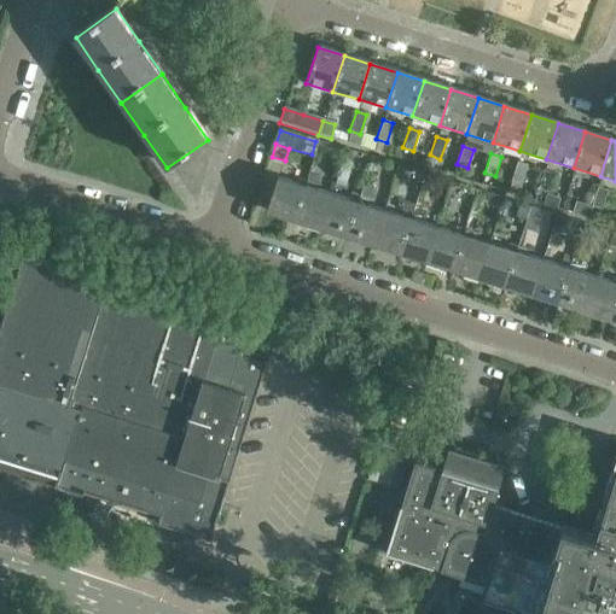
[(528,165),(518,162),(511,181),(522,185),(528,165)]
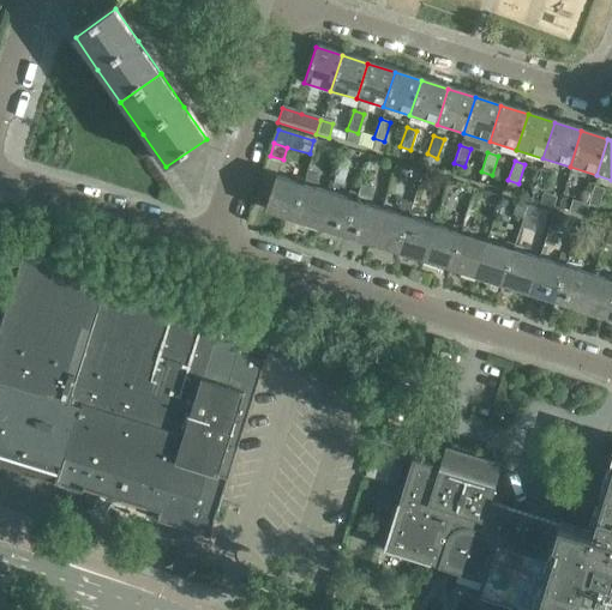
[(336,169),(331,183),(341,186),(345,173),(336,169)]
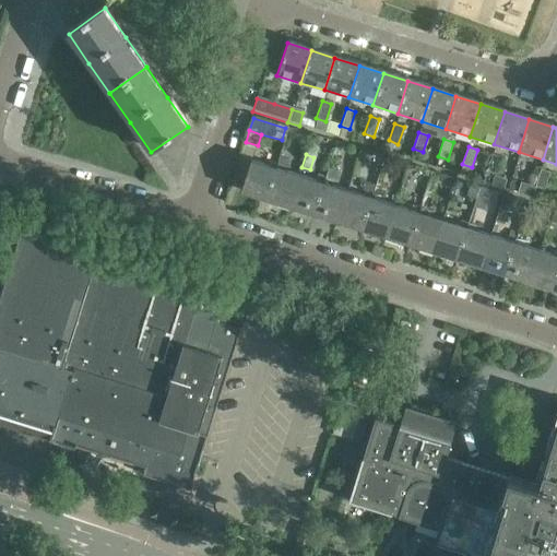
[(500,157),(492,154),(485,172),(495,175),(500,157)]
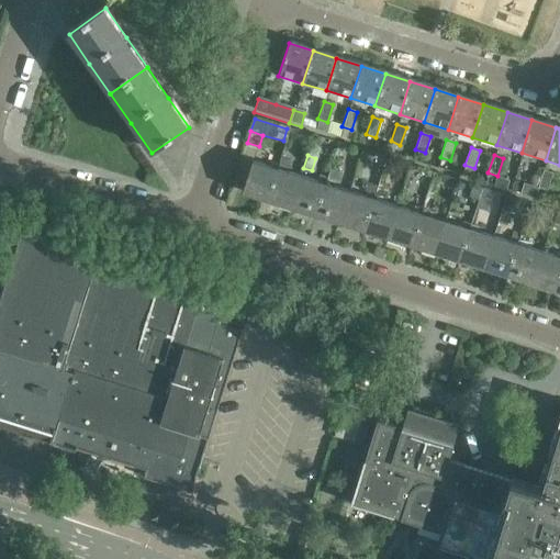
[(238,159),(230,189),(242,192),(244,187),(252,163),(238,159)]
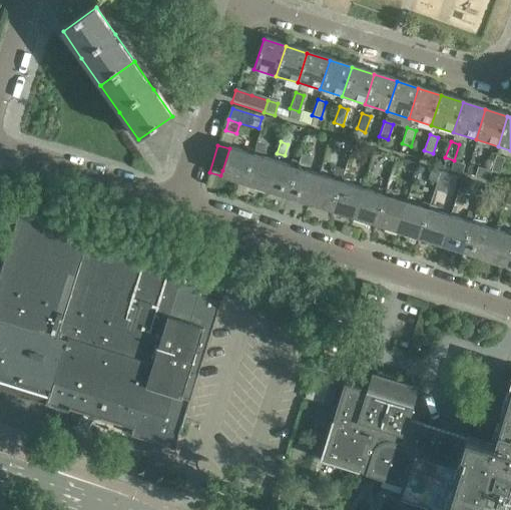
[(220,175),(220,177),(242,184),(251,155),(229,148),(222,170),(220,175)]
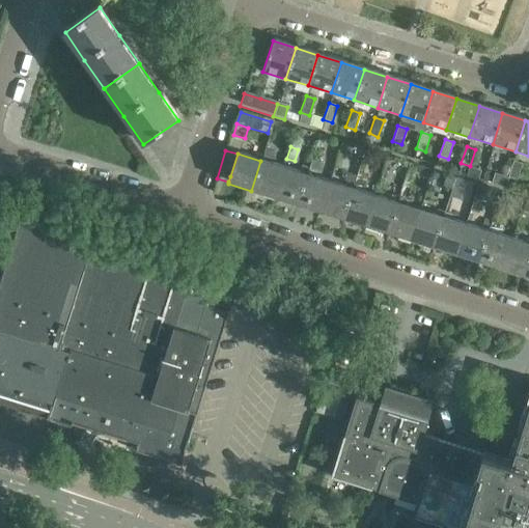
[(260,161),(251,191),(273,197),(282,168),(260,161)]
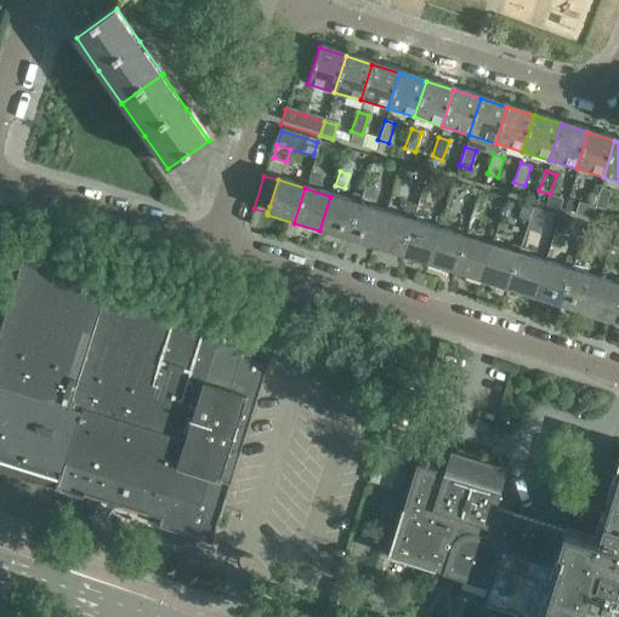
[(376,193),(362,188),(358,200),(373,204),(376,193)]
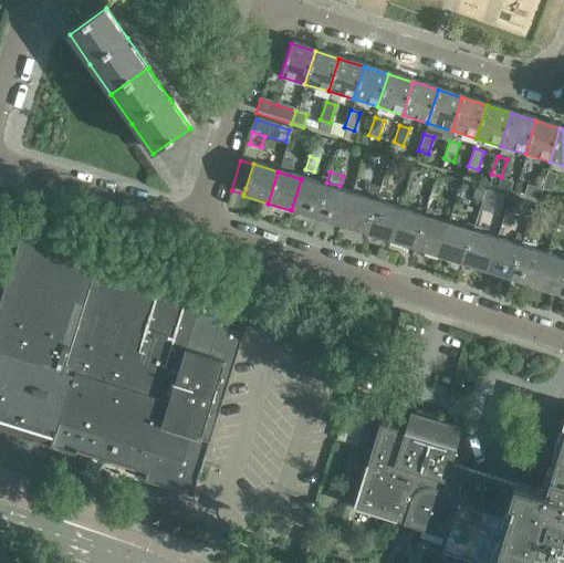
[(557,175),(547,173),(542,189),(552,193),(557,175)]
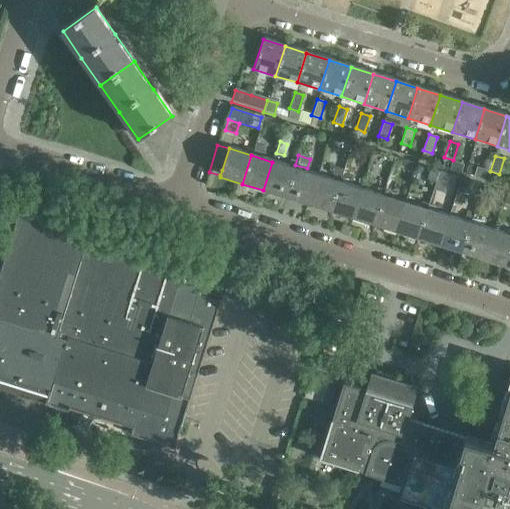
[(272,162),(263,190),(285,197),(294,168),(272,162)]
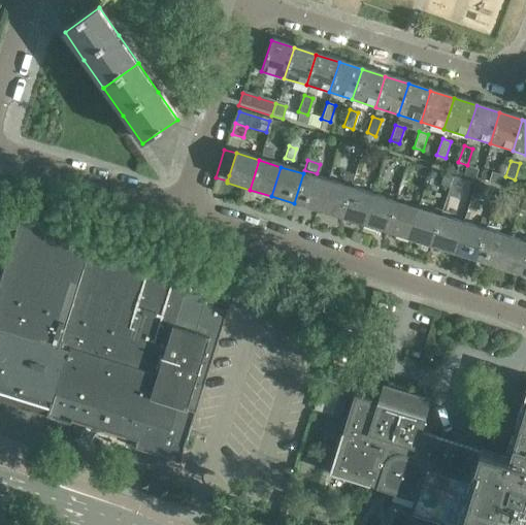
[(303,173),(294,203),(317,210),(326,181),(303,173)]
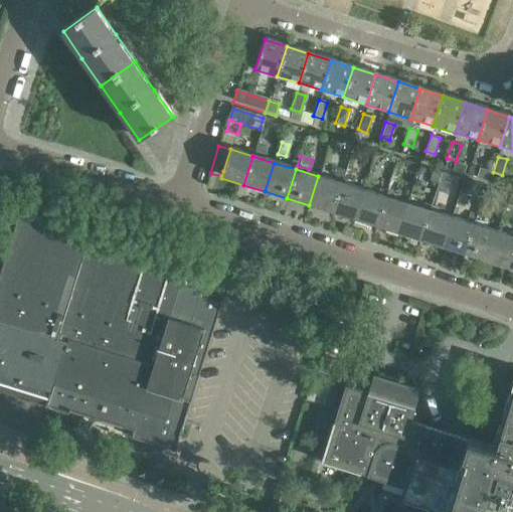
[(437,183),(441,174),(433,171),(430,180),(437,183)]
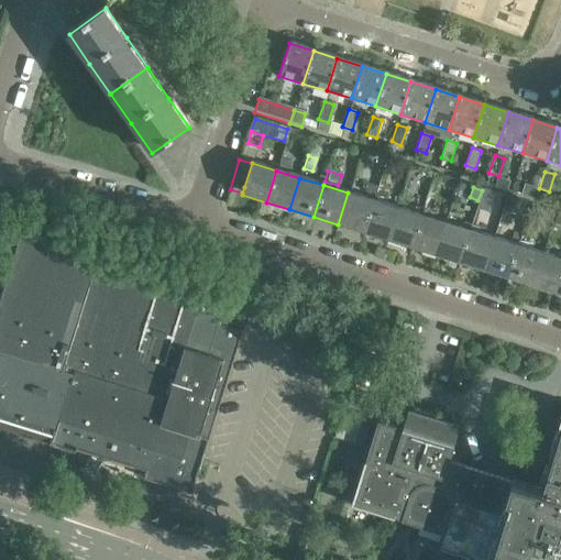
[(348,193),(338,224),(362,231),(372,200),(348,193)]
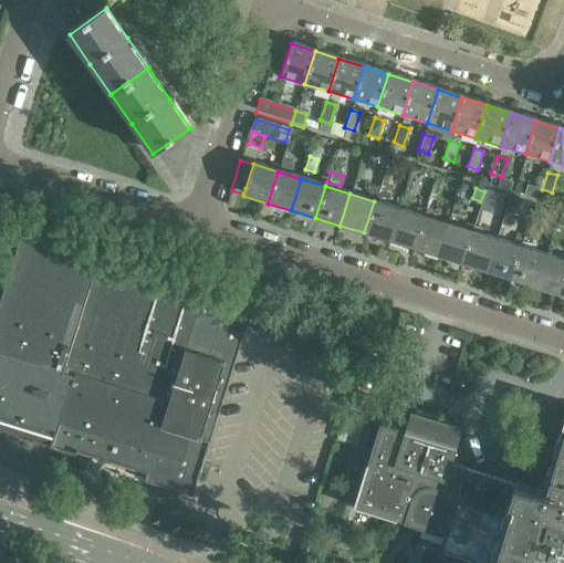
[(374,201),(364,232),(388,240),(398,208),(374,201)]
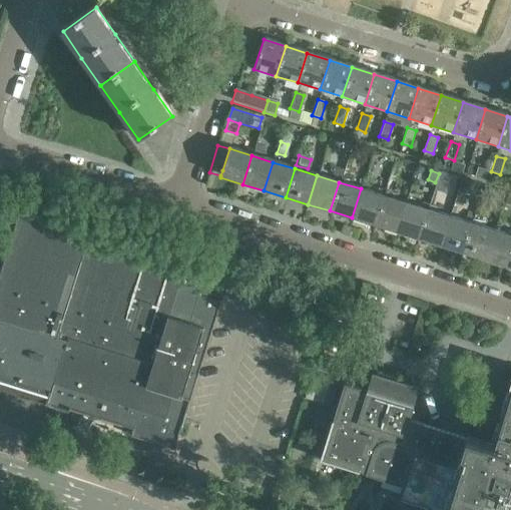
[(361,188),(352,217),(373,224),(382,195),(361,188)]
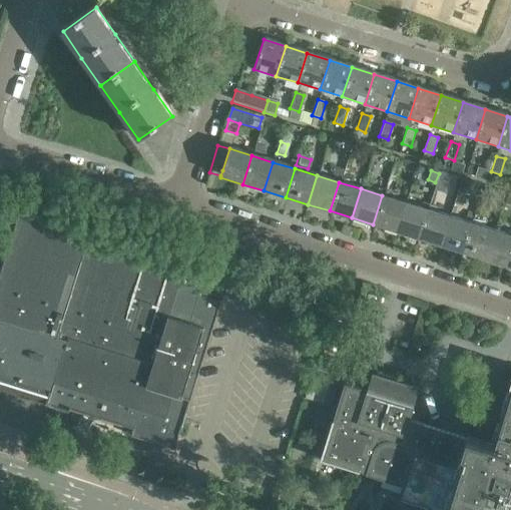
[(382,195),(373,224),(395,231),(404,202),(382,195)]
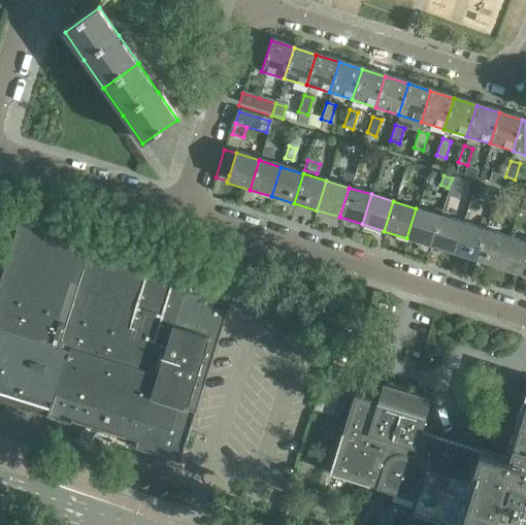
[(0,400),(46,415),(45,418),(69,425),(70,422),(145,446),(148,443),(157,446),(156,450),(168,454),(170,447),(183,451),(226,313),(203,305),(216,266),(194,259),(194,258),(23,206),(0,279),(0,400)]
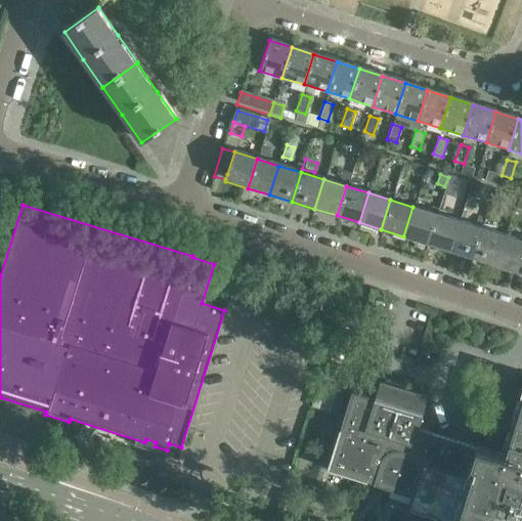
[(436,215),(412,207),(403,236),(427,244),(436,215)]
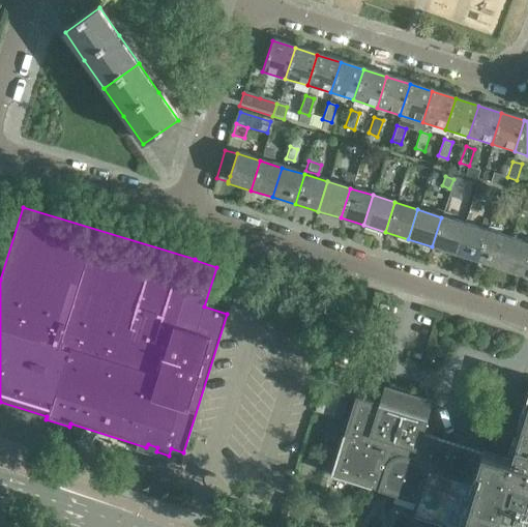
[(463,225),(441,217),(432,246),(453,254),(463,225)]
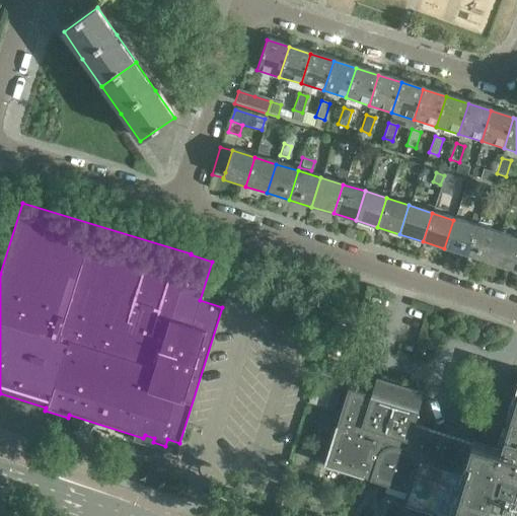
[(453,220),(444,248),(466,255),(475,227),(453,220)]
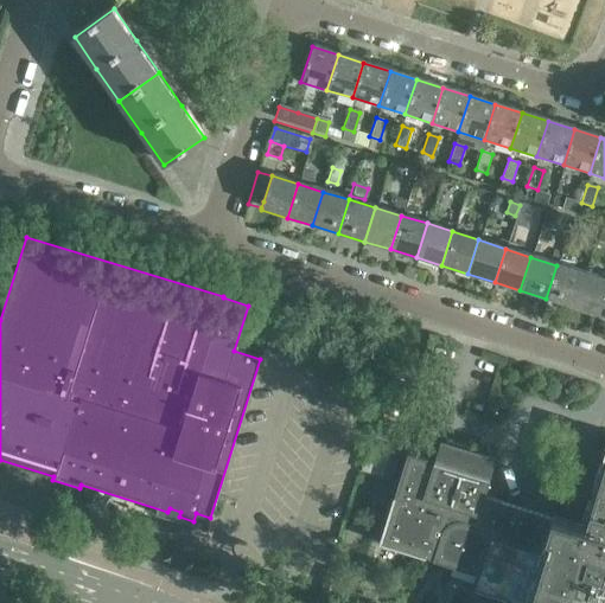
[(556,265),(546,299),(572,307),(583,274),(556,265)]
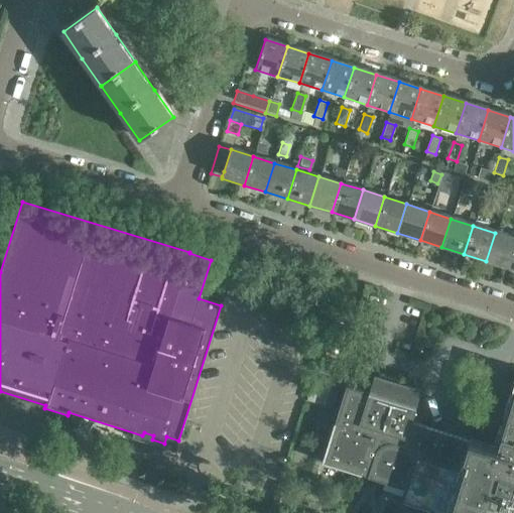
[(351,231),(349,239),(356,241),(359,234),(351,231)]
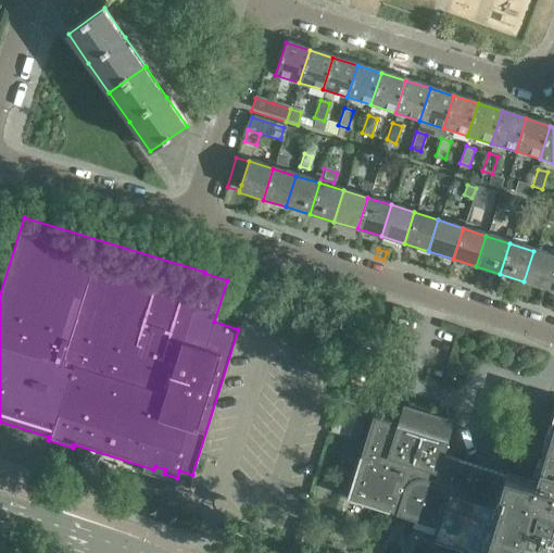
[(553,256),(533,251),(524,281),(548,289),(553,267),(553,256)]
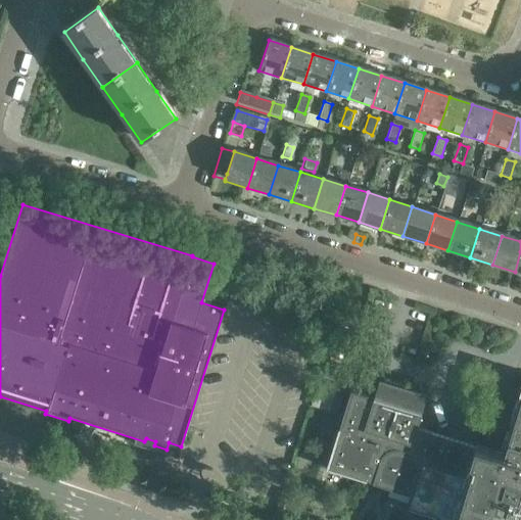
[(330,461),(328,469),(348,475),(347,477),(388,489),(388,488),(410,494),(405,511),(432,519),(519,519),(520,515),(520,383),(517,396),(520,397),(503,456),(476,447),(475,451),(460,445),(461,441),(448,438),(447,441),(432,437),(432,435),(417,430),(426,399),(378,384),(372,402),(367,400),(367,398),(350,392),(328,461),(330,461)]
